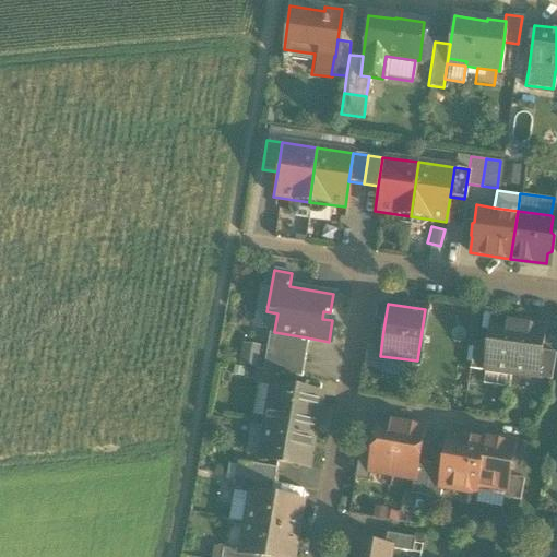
[(257,329),(269,330),(274,331),(277,313),(267,311),(260,310),(257,329)]
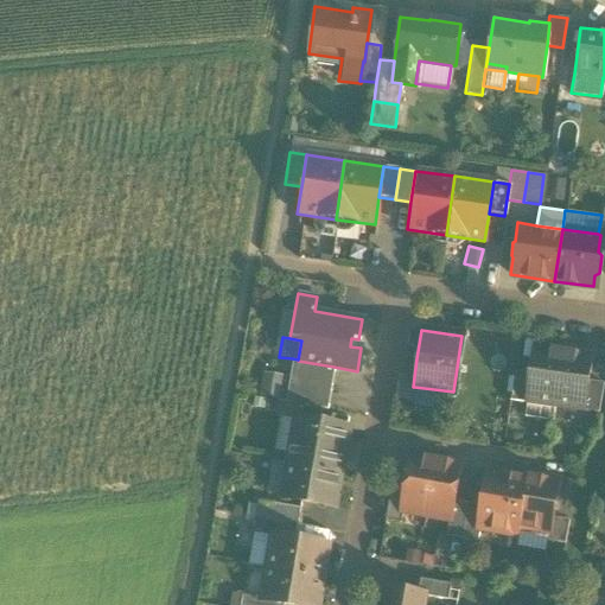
[(523,402),(553,406),(561,350),(532,345),(528,371),(523,402)]
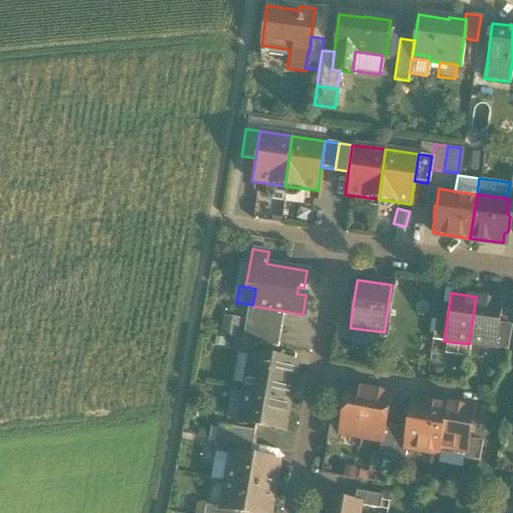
[(501,300),(476,297),(469,344),(494,348),(497,322),(501,300)]
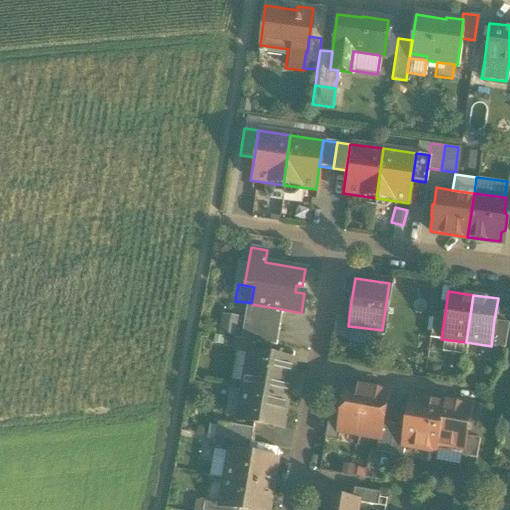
[(331,335),(348,338),(349,326),(348,326),(351,302),(338,300),(331,335)]
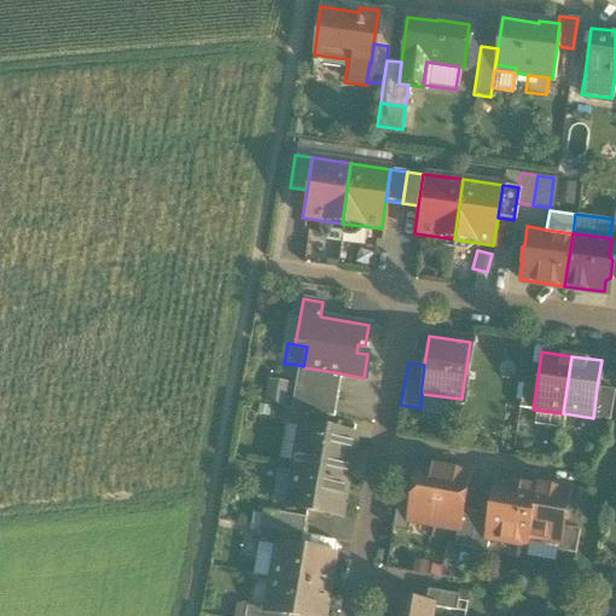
[(297,365),(289,410),(282,408),(279,424),(282,424),(300,428),(300,425),(323,430),(325,416),(332,417),(340,373),(303,367),(303,366),(297,365)]
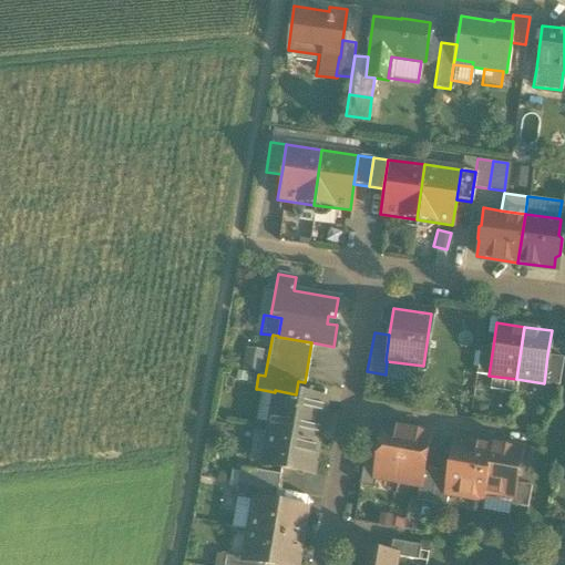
[(475,373),(489,376),(493,347),(479,345),(475,373)]
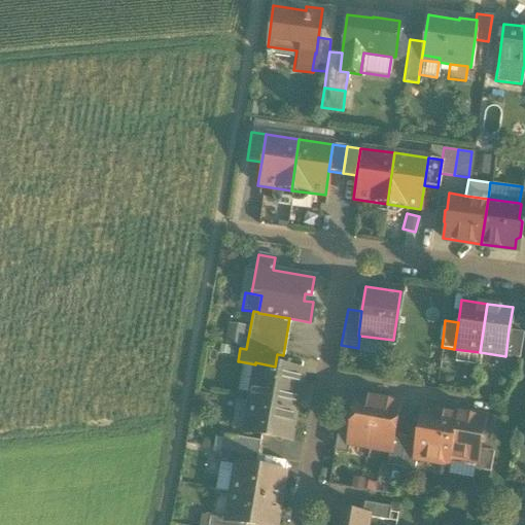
[(223,343),(242,346),(246,325),(226,322),(223,343)]
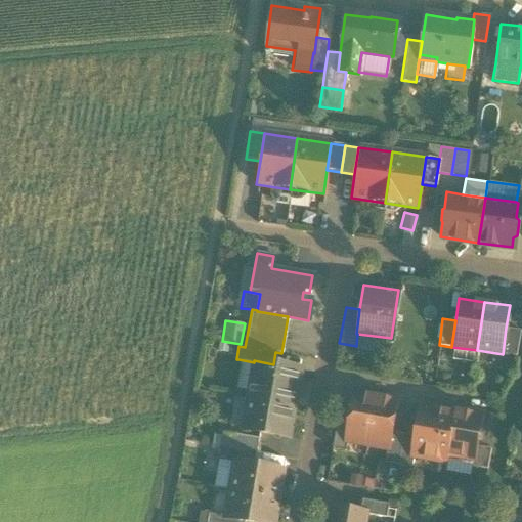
[(503,354),(515,355),(519,330),(506,328),(503,354)]
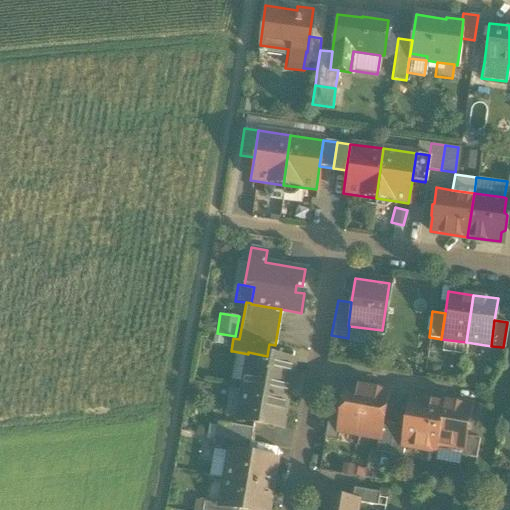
[(464,354),(466,342),(441,339),(439,350),(464,354)]
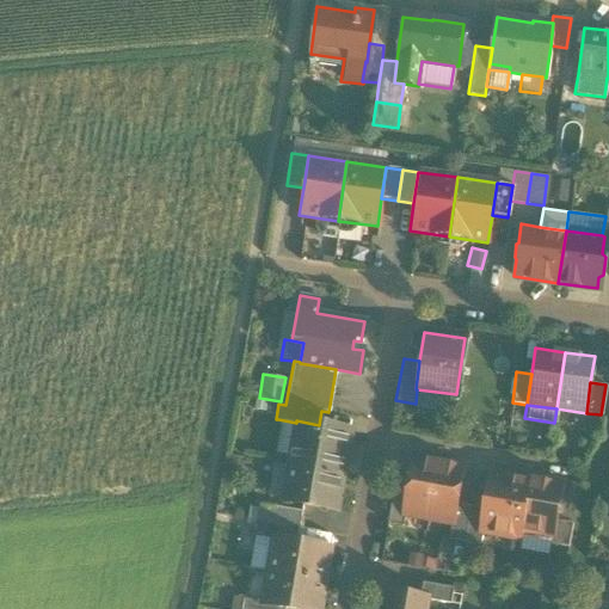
[(296,423),(278,419),(274,453),(290,456),(296,423)]
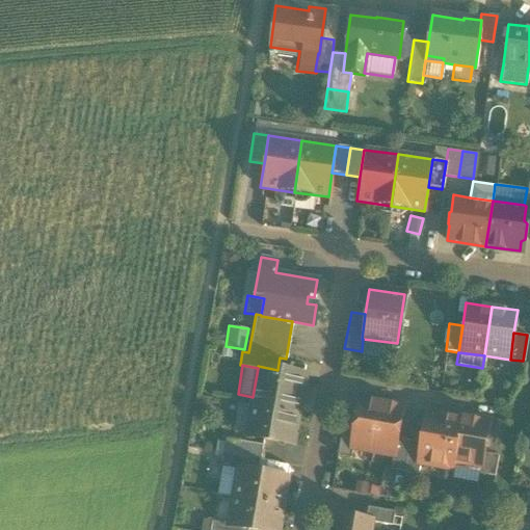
[(253,397),(252,405),(296,413),(298,400),(300,400),(302,389),(300,388),(303,374),(277,370),(258,366),(258,368),(253,397)]
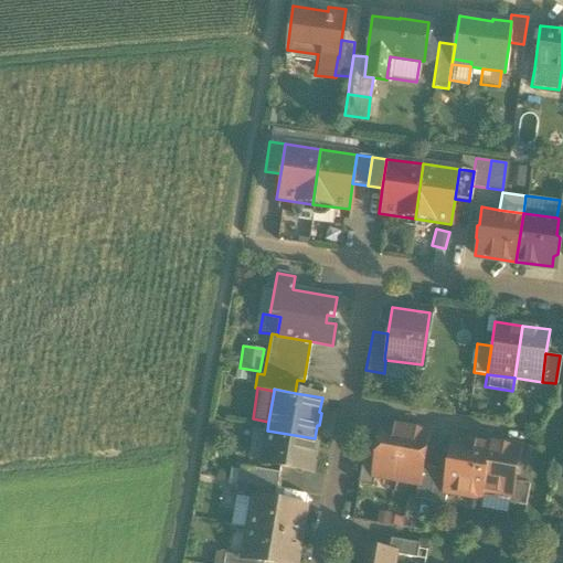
[(373,476),(394,479),(404,427),(381,423),(375,457),(372,475),(373,476)]
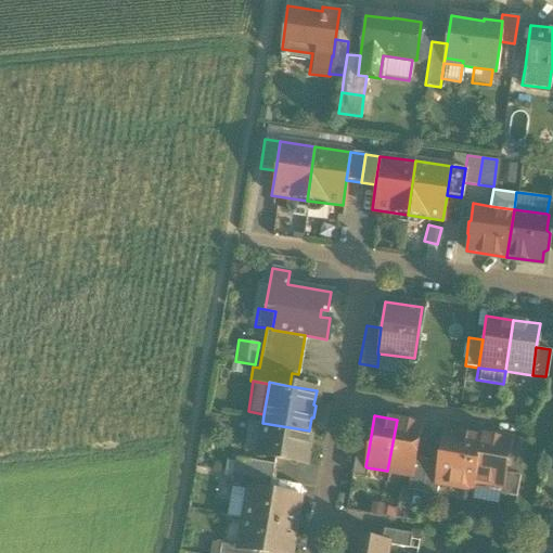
[(257,453),(262,423),(246,420),(242,450),(257,453)]
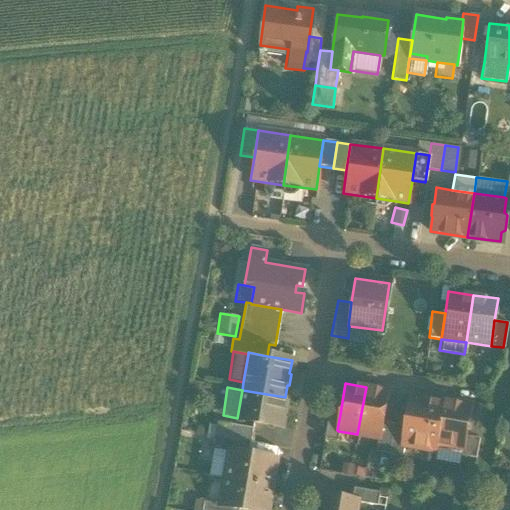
[(387,391),(366,387),(357,434),(377,438),(378,438),(381,421),(387,391)]
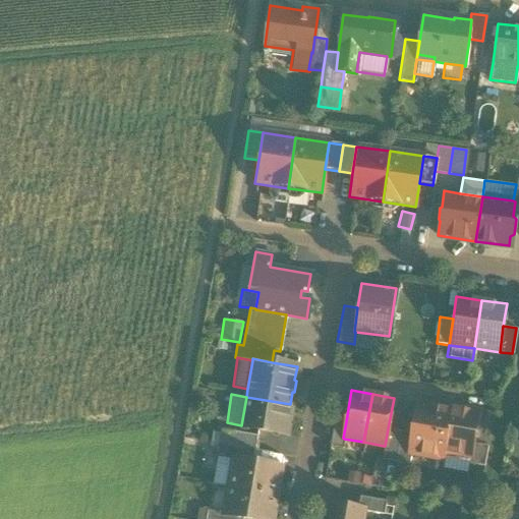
[(285,435),(290,404),(246,397),(241,425),(240,426),(285,435)]
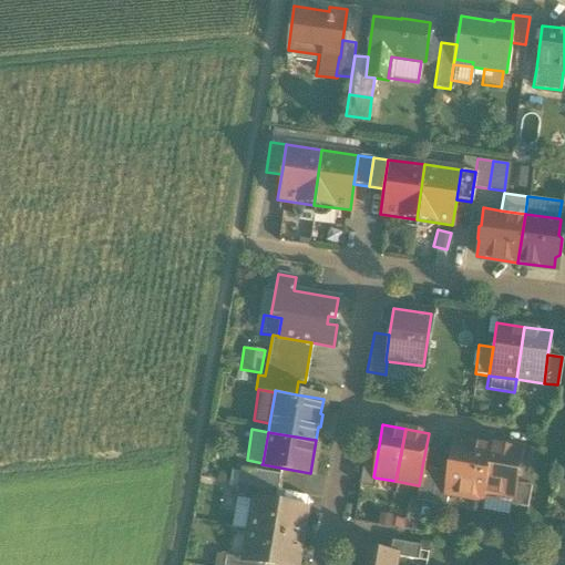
[(482,500),(483,493),(492,448),(454,440),(448,476),(445,493),(447,493),(482,500)]
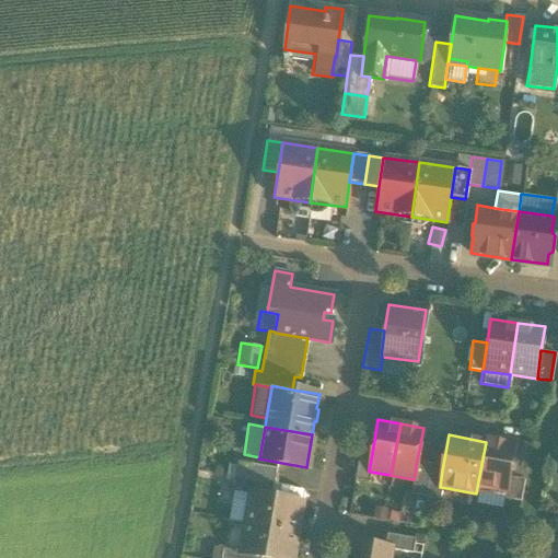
[(486,438),(486,442),(477,487),(504,491),(506,491),(508,476),(514,443),(486,438)]
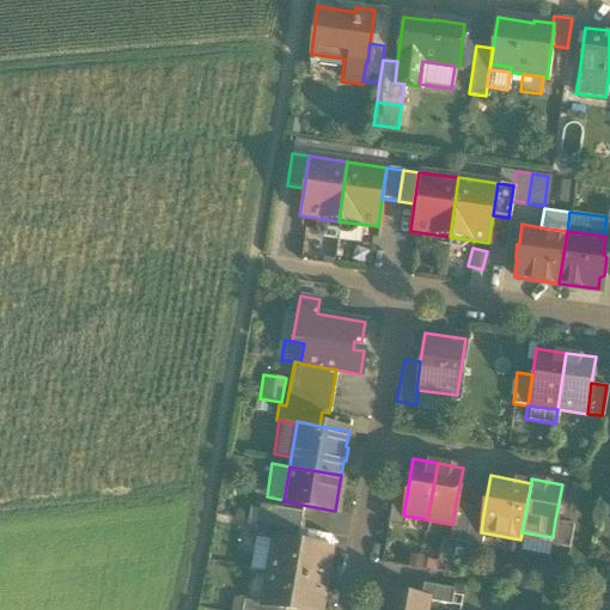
[(386,524),(402,526),(404,516),(403,514),(407,495),(392,492),(386,524)]
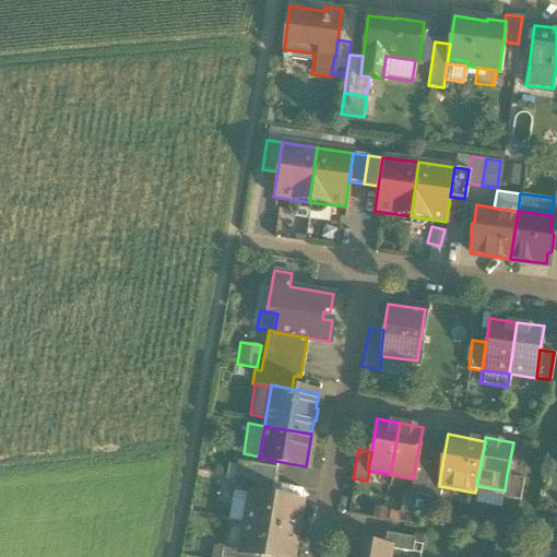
[(423,496),(438,499),(440,486),(439,486),(441,470),(428,467),(429,463),(416,460),(413,478),(412,478),(410,493),(423,496)]
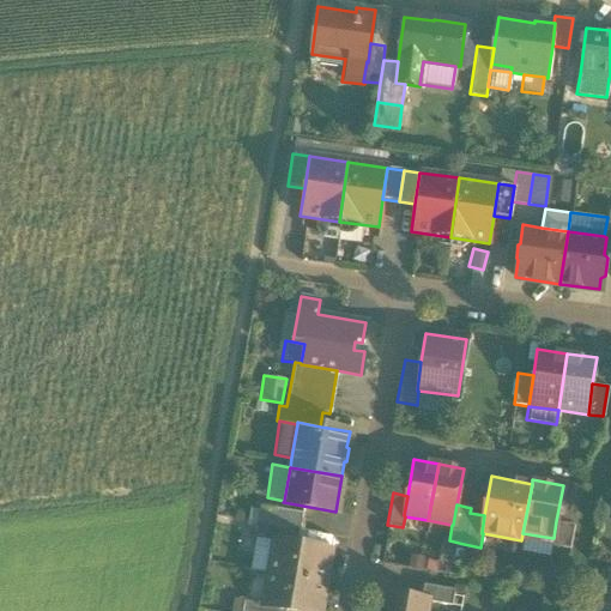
[(259,506),(256,522),(298,530),(302,513),(259,506)]
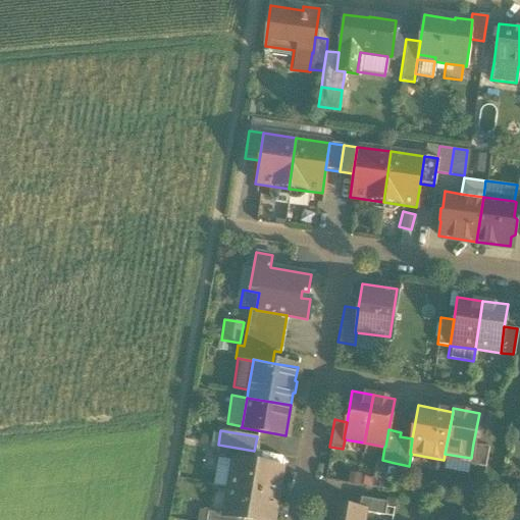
[(469,464),(483,467),(487,447),(473,444),(471,458),(470,458),(469,464)]
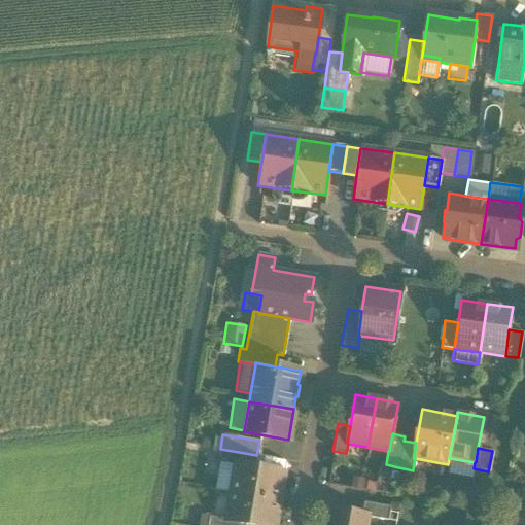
[(254,467),(256,455),(220,449),(217,462),(235,465),(235,464),(254,467)]
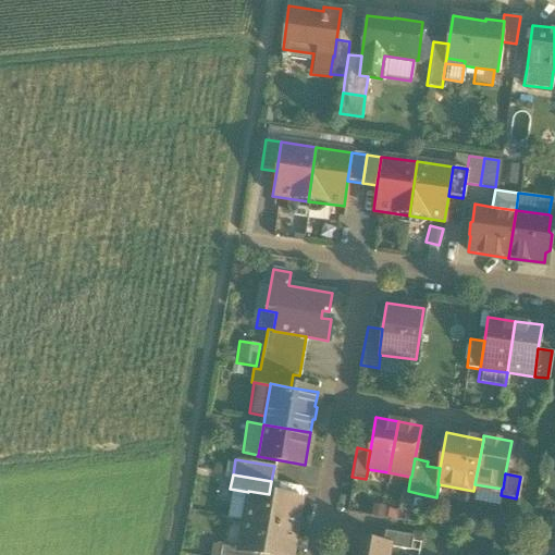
[(475,484),(473,491),(472,501),(498,505),(501,495),(502,489),(475,484)]
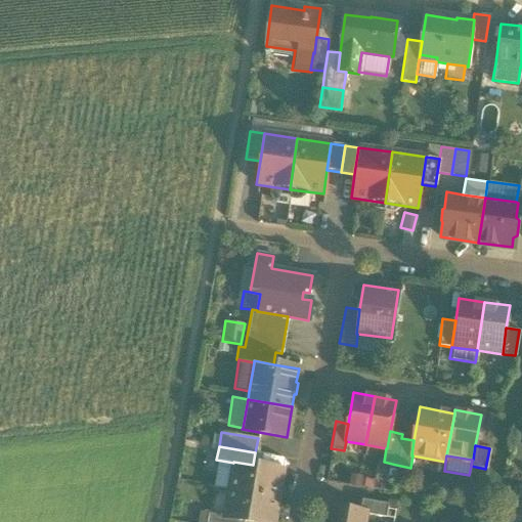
[(211,486),(228,489),(233,463),(216,460),(211,486)]
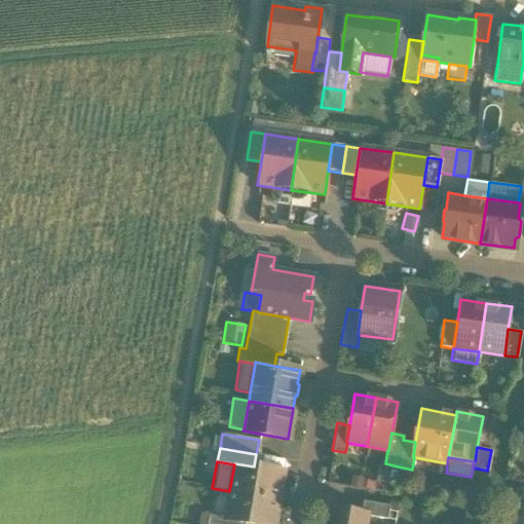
[(234,464),(229,491),(277,499),(277,498),(275,497),(277,489),(279,489),(283,472),(254,466),(234,463),(234,464)]
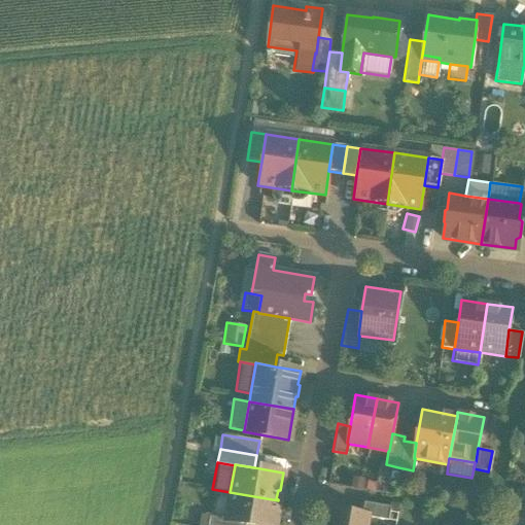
[(251,524),(273,524),(278,500),(230,492),(225,519),(225,521),(244,524),(251,524)]
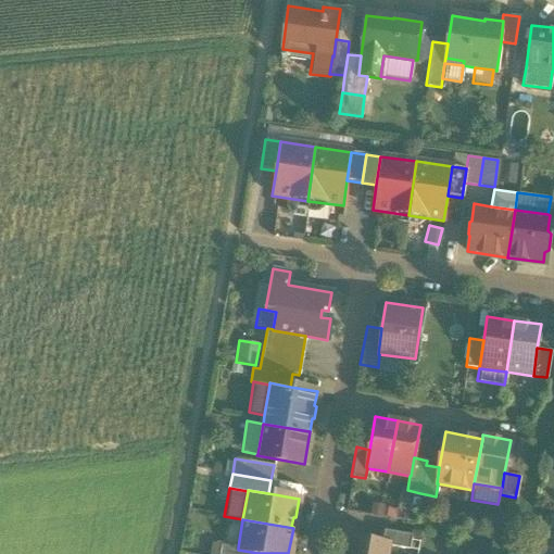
[(386,545),(408,549),(411,534),(383,530),(381,543),(387,543),(386,545)]
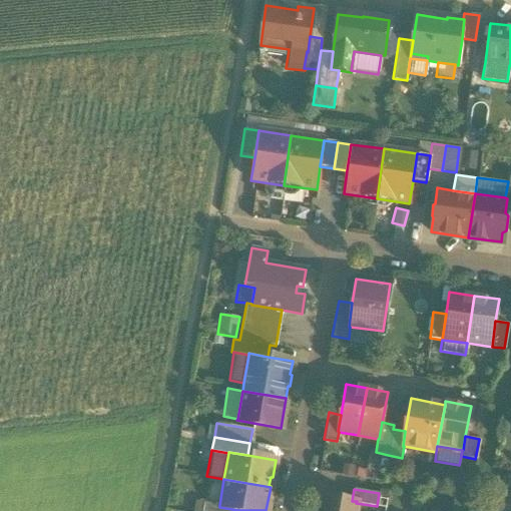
[(324,510),(354,510),(356,503),(357,501),(352,501),(327,496),(324,510)]
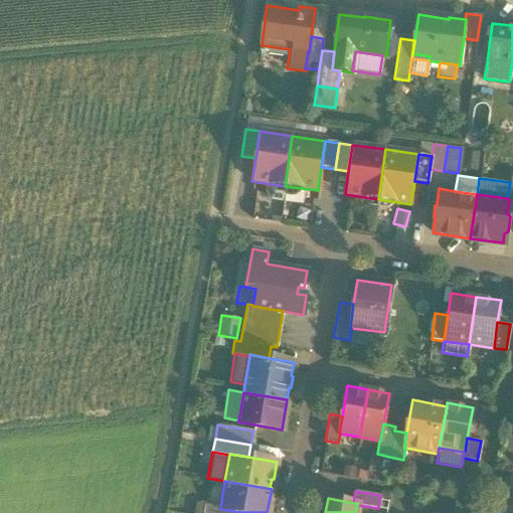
[(238,512),(220,509),(220,507),(203,504),(201,512),(238,512)]
